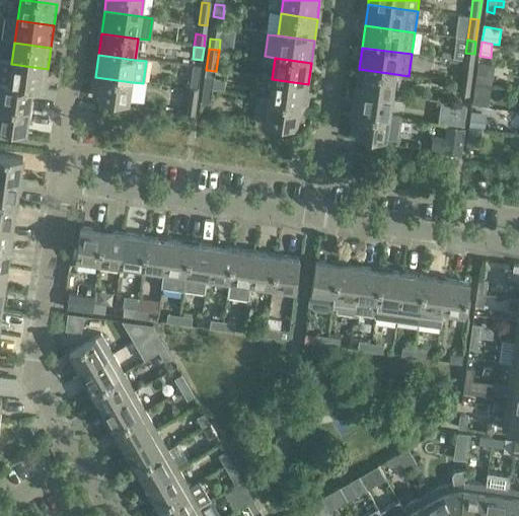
[(0,62),(0,82),(8,84),(8,85),(32,89),(32,90),(45,91),(48,69),(11,64),(0,62)]
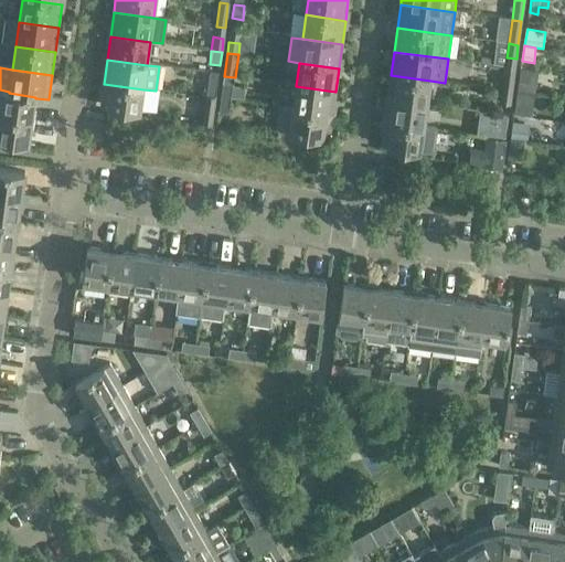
[(505,67),(502,92),(511,93),(514,69),(505,67)]
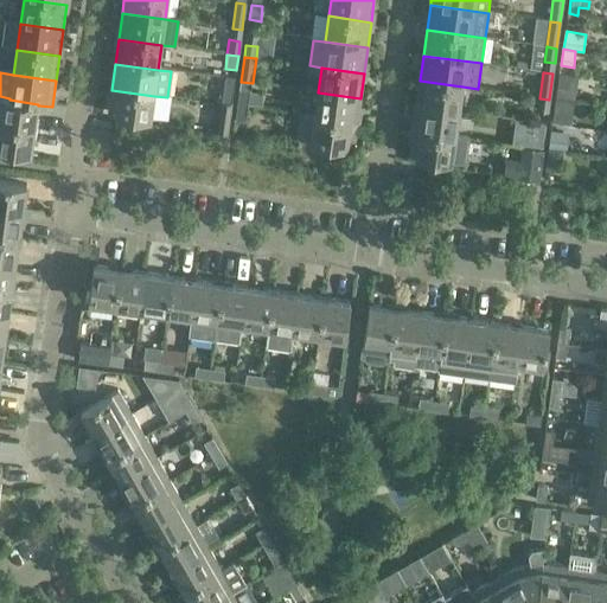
[(575,103),(580,77),(560,75),(556,101),(575,103)]
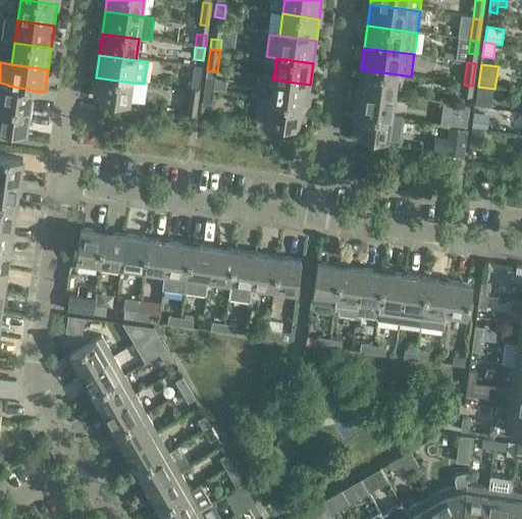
[(191,91),(199,92),(202,68),(194,67),(191,91)]
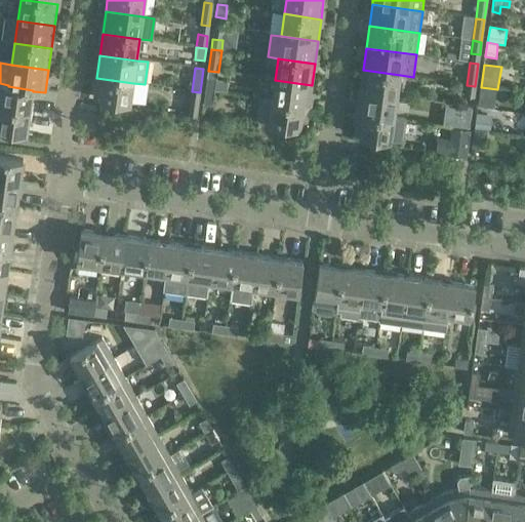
[(397,97),(400,75),(363,70),(360,92),(397,97)]
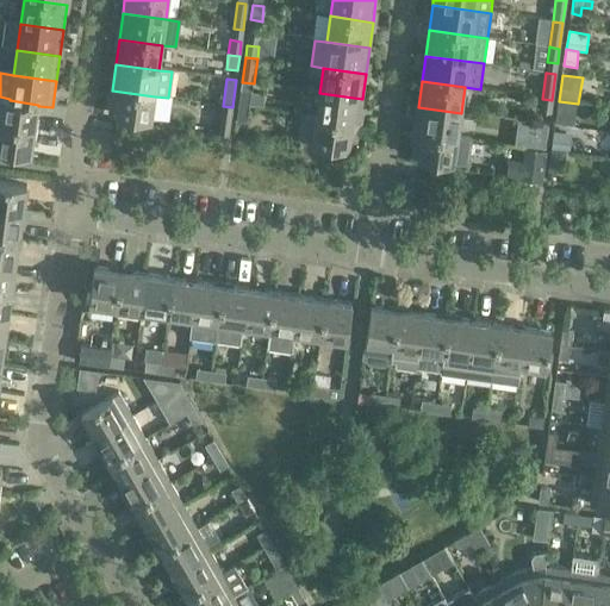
[(109,116),(151,122),(155,97),(112,91),(109,116)]
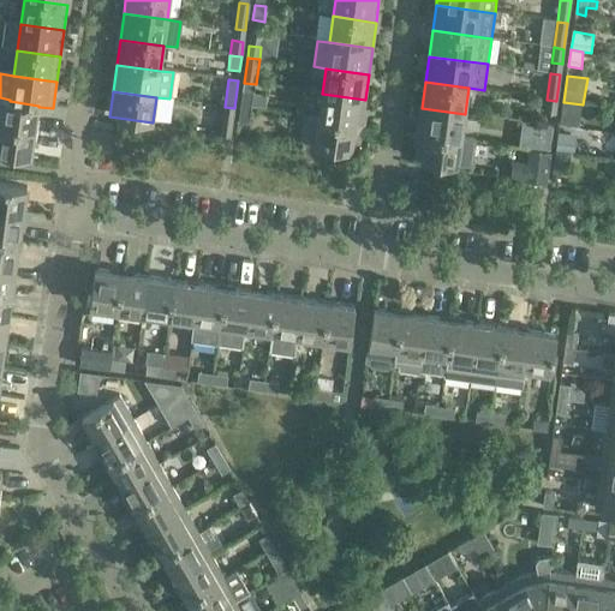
[(250,109),(252,95),(243,94),(240,108),(250,109)]
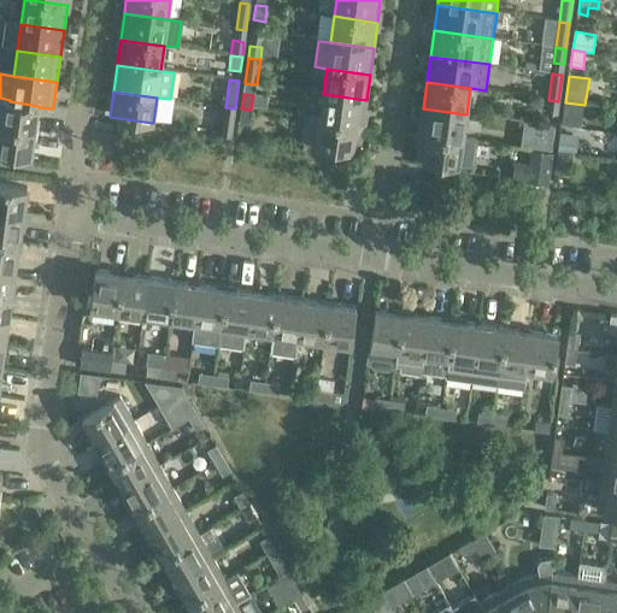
[(323,94),(319,121),(363,127),(366,100),(323,94)]
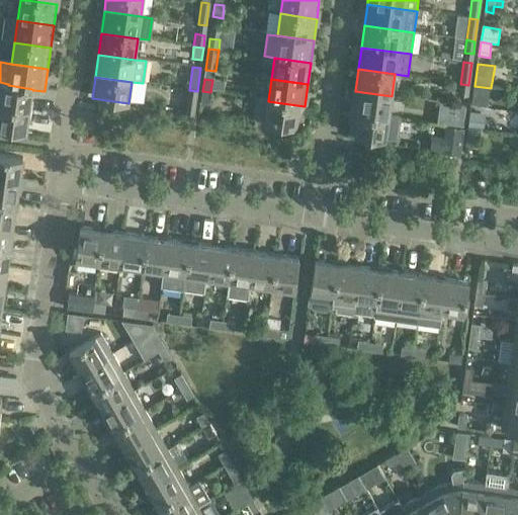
[(8,84),(0,82),(0,105),(29,110),(32,90),(32,89),(8,85),(8,84)]
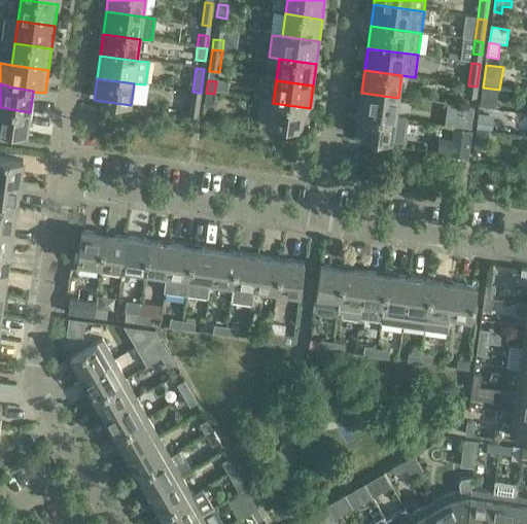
[(468,85),(466,98),(475,99),(477,86),(468,85)]
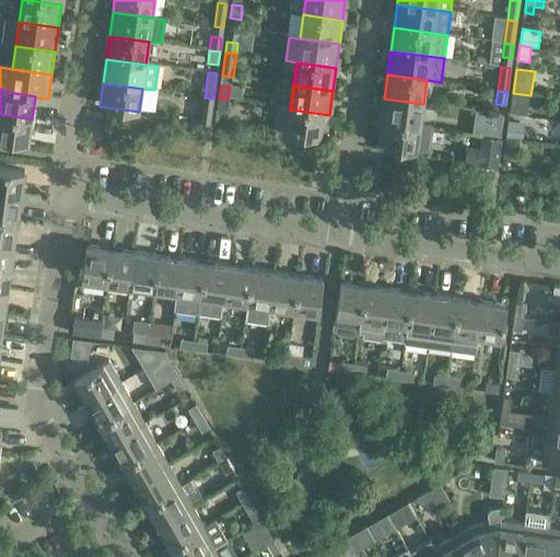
[(513,93),(510,116),(527,119),(531,95),(513,93)]
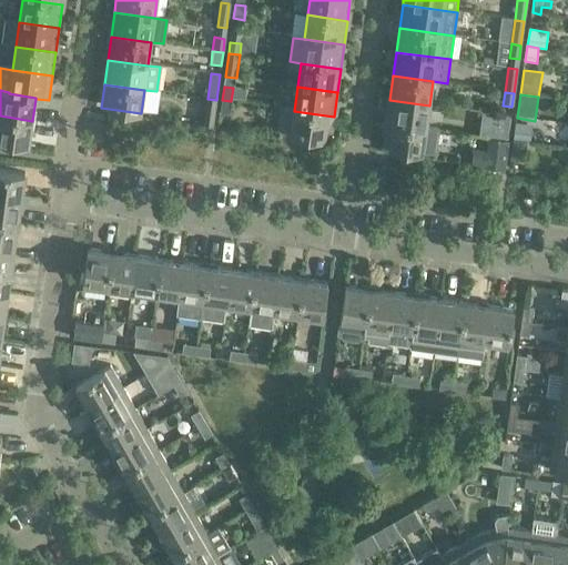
[(212,128),(216,100),(208,99),(203,127),(212,128)]
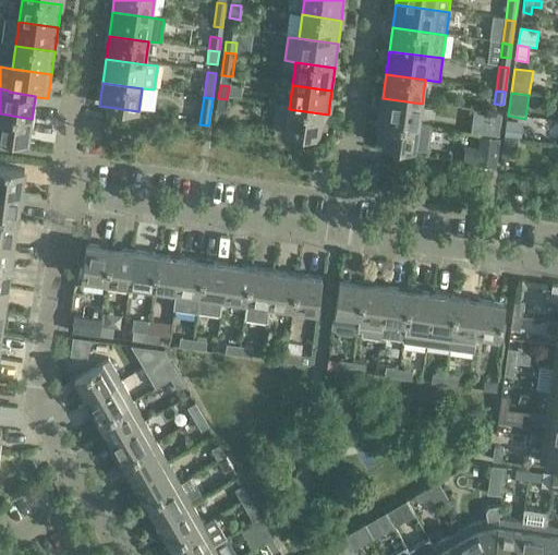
[(218,98),(216,111),(226,112),(227,99),(218,98)]
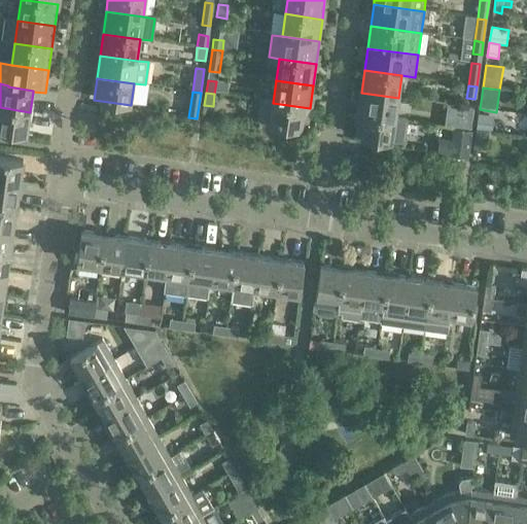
[(395,119),(398,98),(361,93),(358,114),(395,119)]
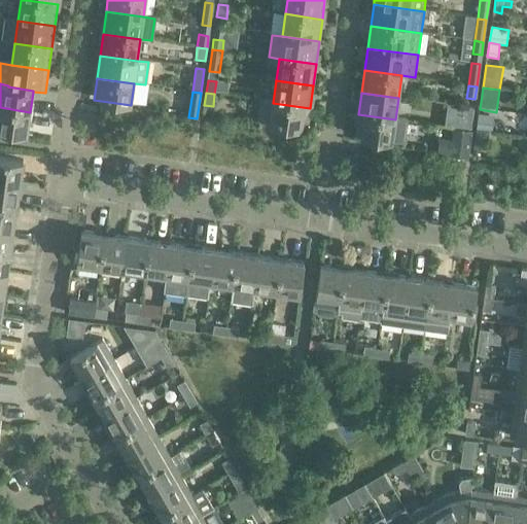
[(310,108),(273,103),(260,101),(257,124),(307,131),(310,108)]
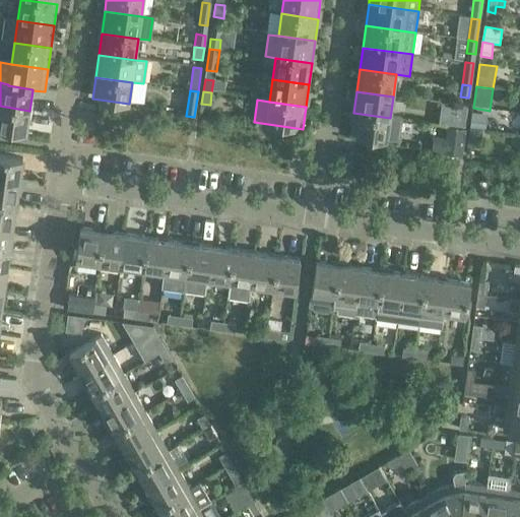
[(0,129),(26,133),(29,111),(0,106),(0,129)]
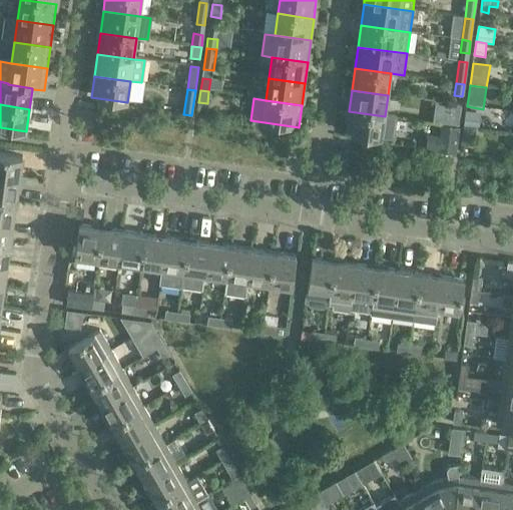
[(346,133),(394,140),(397,118),(385,116),(349,111),(346,133)]
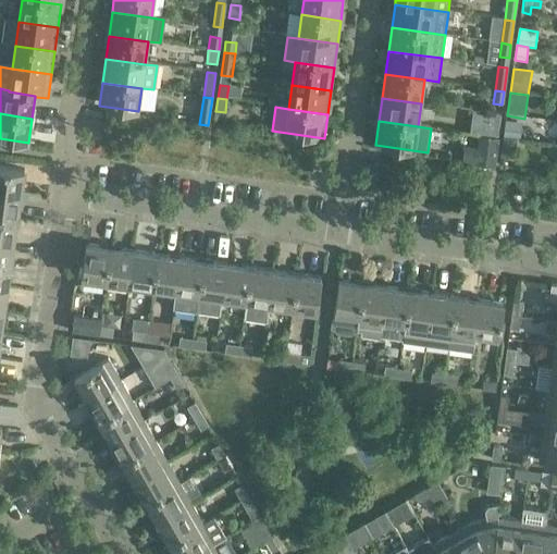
[(487,121),(485,136),(498,138),(500,122),(487,121)]
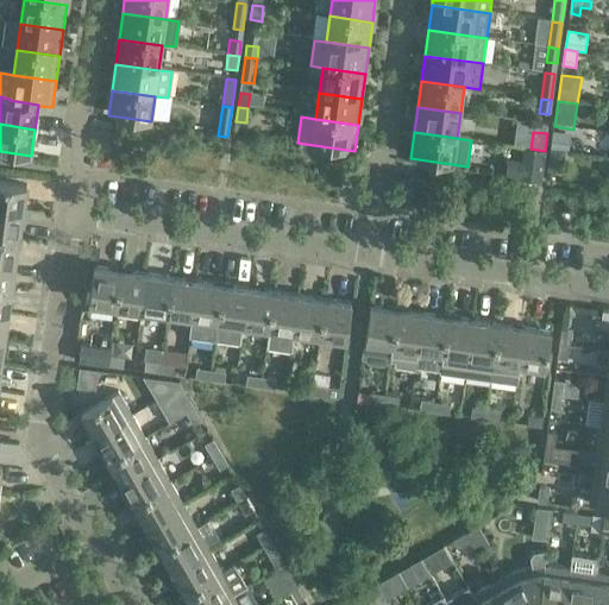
[(553,134),(551,151),(564,153),(567,153),(570,144),(563,136),(553,134)]
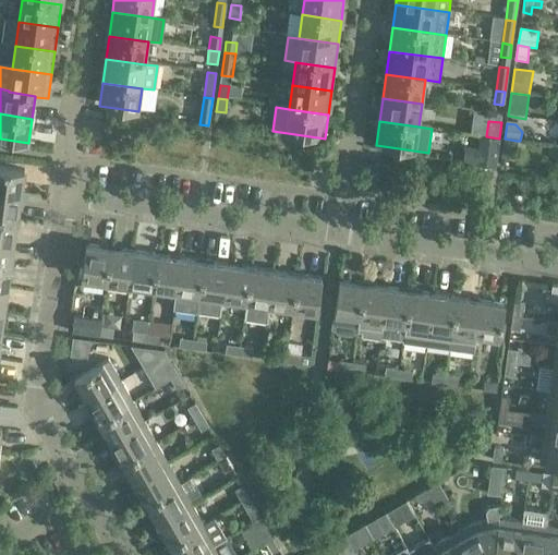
[(481,137),(476,165),(496,168),(500,141),(481,137)]
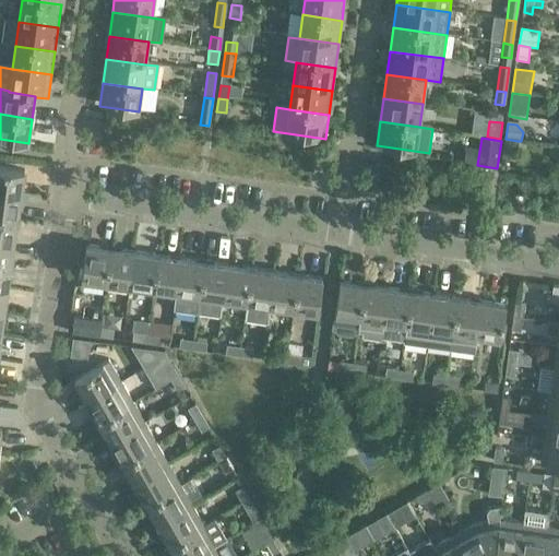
[(506,139),(502,158),(511,160),(515,156),(518,141),(506,139)]
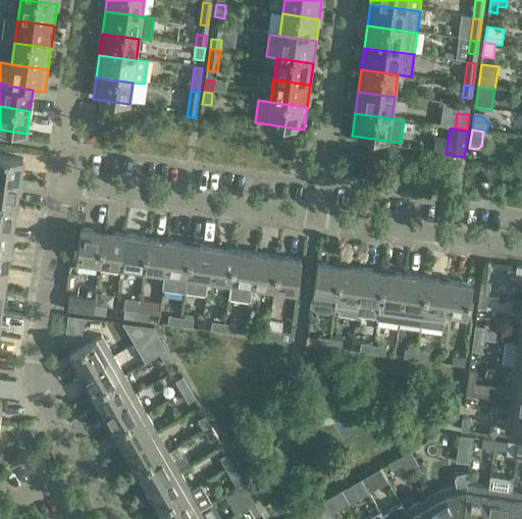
[(0,157),(0,180),(19,184),(22,161),(0,157)]
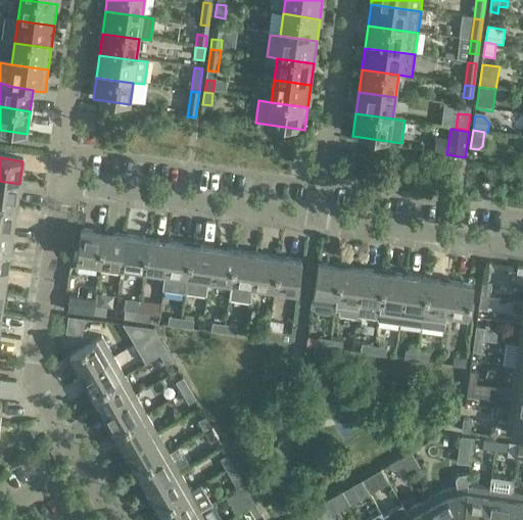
[(0,203),(16,205),(19,184),(0,181),(0,203)]
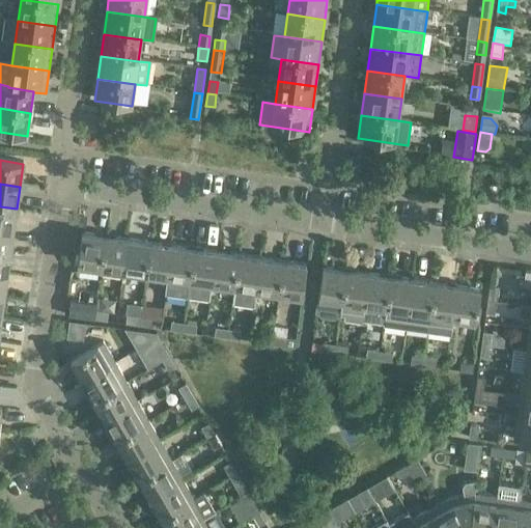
[(0,228),(14,231),(17,209),(0,206),(0,228)]
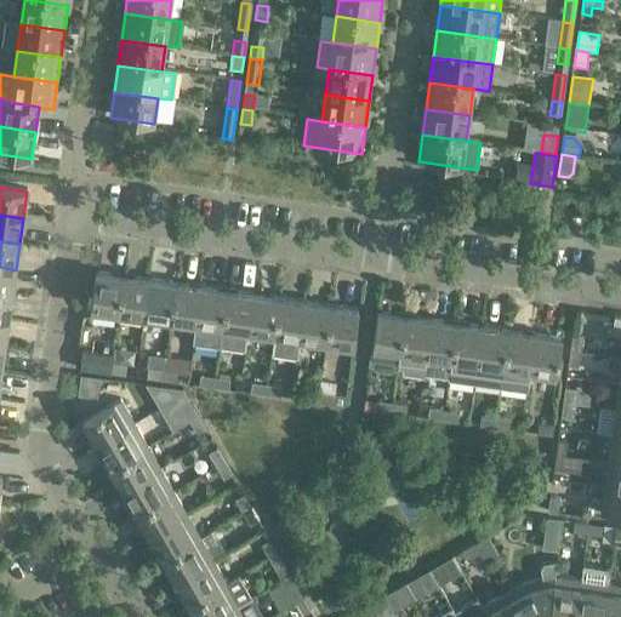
[(0,293),(12,296),(16,270),(0,267),(0,293)]
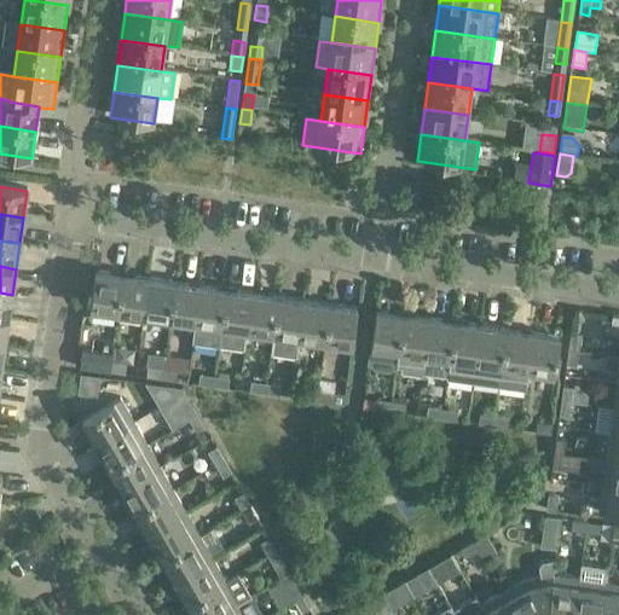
[(117,320),(123,277),(96,273),(90,315),(117,320)]
